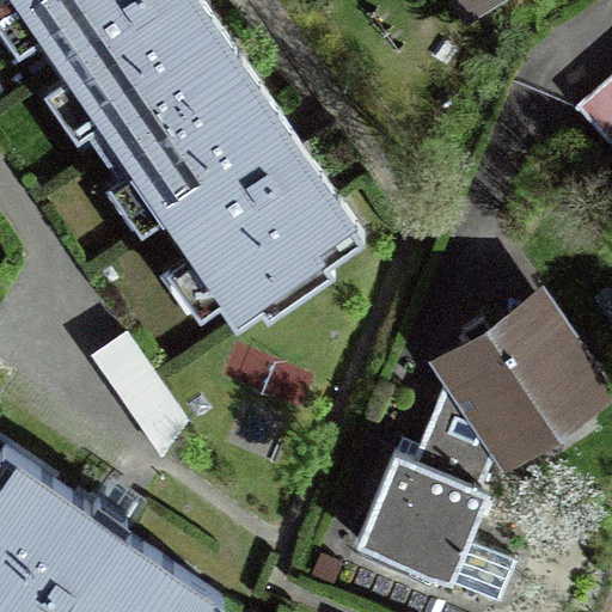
[(30,0),(243,325),(363,246),(310,165),(202,0),(30,0)]
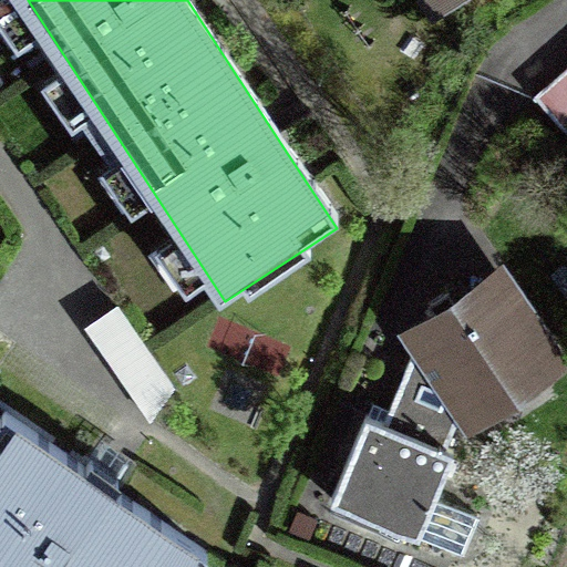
[(415,0),(435,28),(475,0),(415,0)]
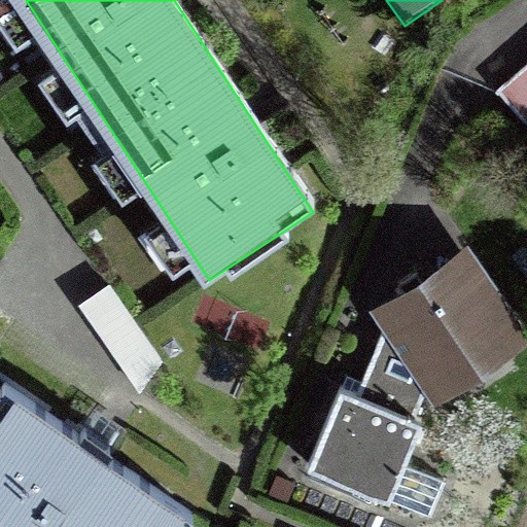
[(526,74),(498,98),(526,132),(526,74)]
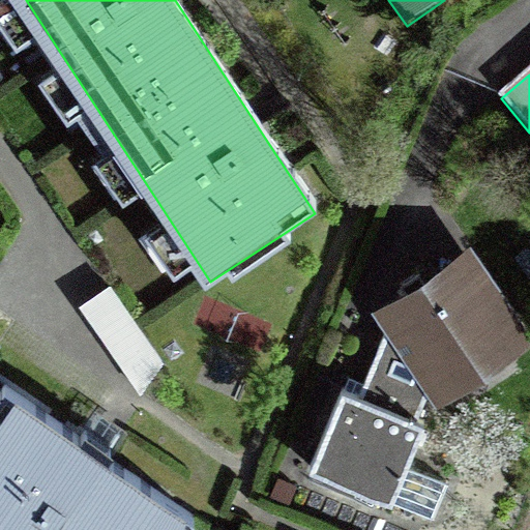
[(432,374),(444,385),(521,337),(465,257),(386,305),(391,315),(366,370),(419,391),(432,374)]
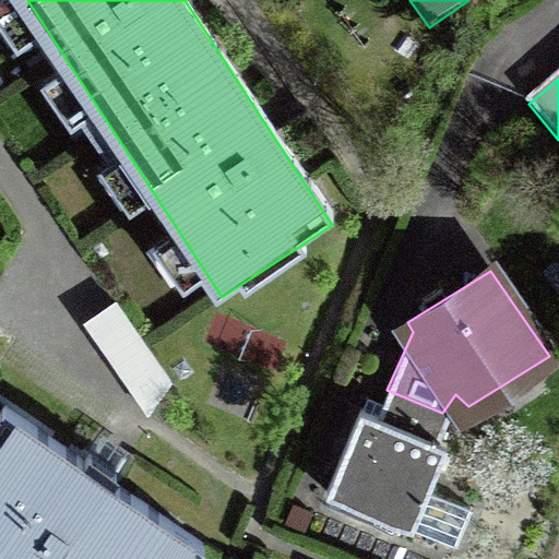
[(127,312),(96,332),(152,417),(173,384),(127,312)]
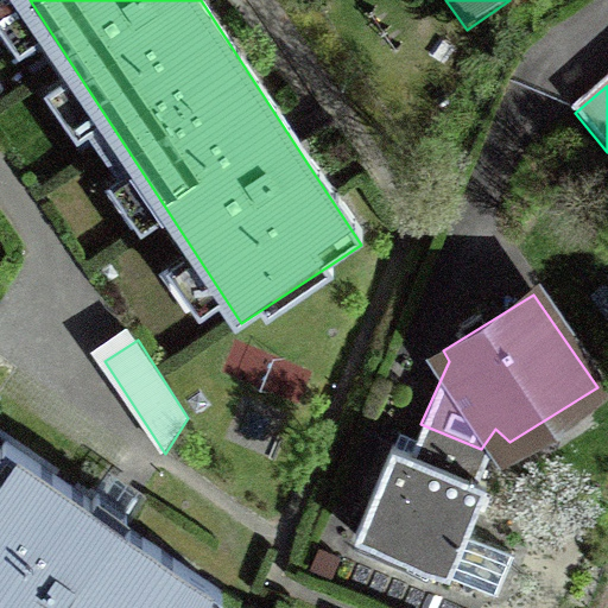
[(486,482),(470,475),(481,449),(420,424),(410,450),(397,445),(360,532),(450,570),(486,482)]
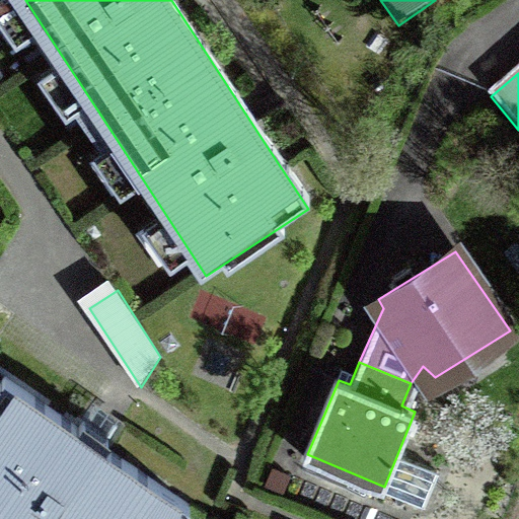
[(7,378),(0,389),(0,518),(182,518),(189,505),(97,441),(7,378)]
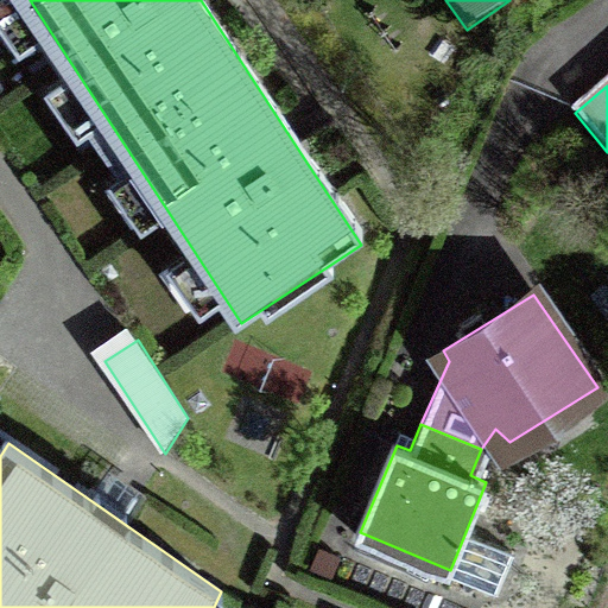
All buildings are outlined.
